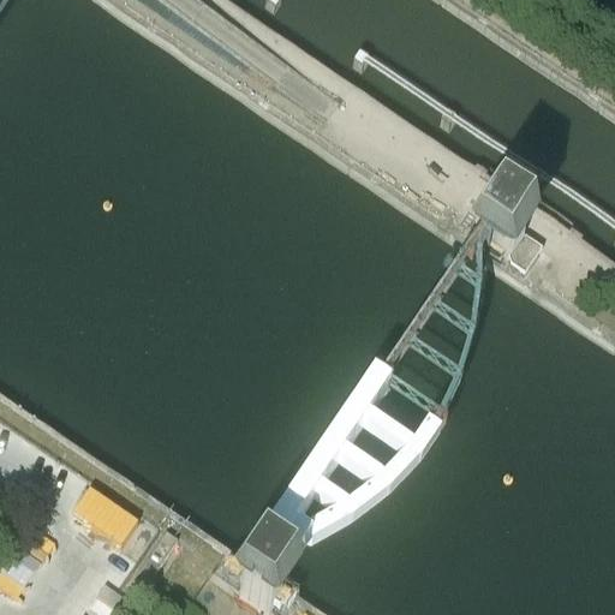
[(353,55),(353,58),(360,64),(363,63),(368,57),(366,53),(359,49),(358,51),(353,55)]
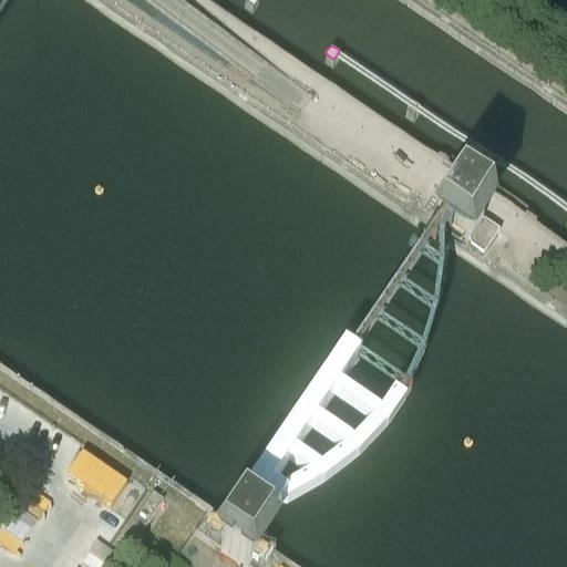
[(408,107),(408,109),(414,114),(416,114),(421,107),(420,105),(413,101),(411,102),(408,107)]
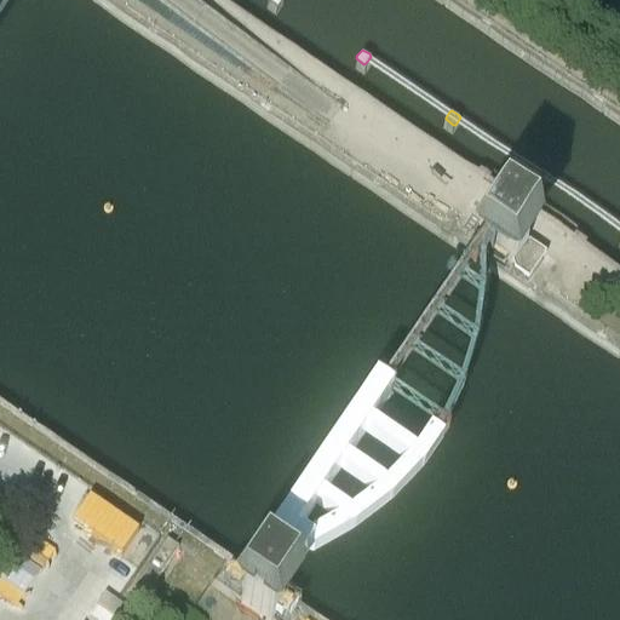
[(533,177),(533,179),(540,184),(543,184),(547,177),(546,174),(539,170),(537,171),(533,177)]
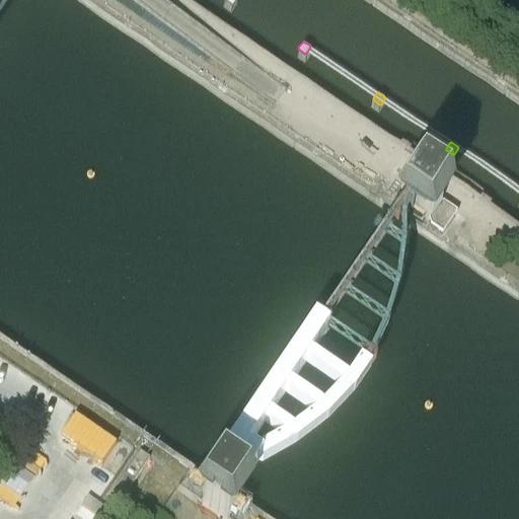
[(457,215),(418,189),(417,190),(405,206),(405,207),(409,209),(427,221),(427,227),(443,237),(457,215)]
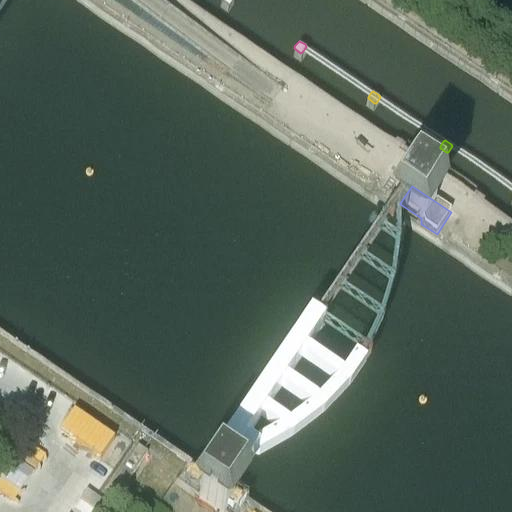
[(148,452),(138,446),(107,491),(117,497),(148,452)]
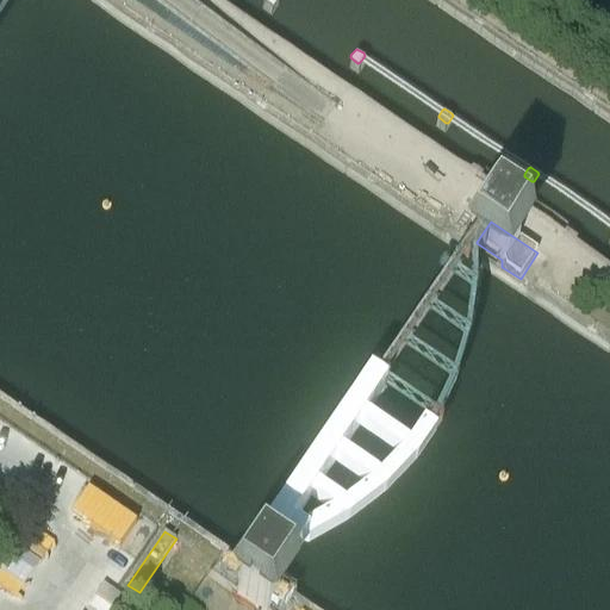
[(237,598),(254,609),(269,609),(278,598),(278,595),(255,579),(251,577),(248,578),(236,596),(237,598)]
